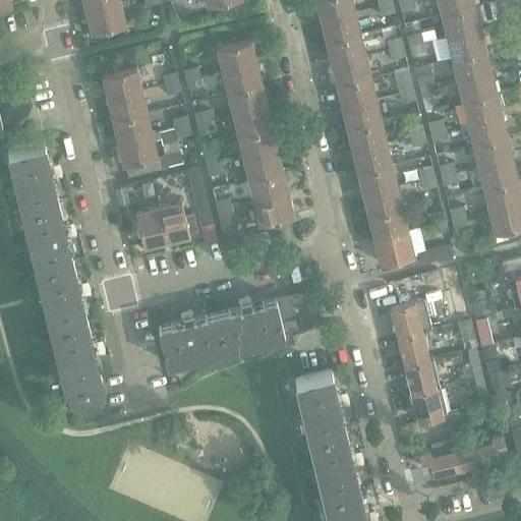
[(120,1),(119,0),(83,0),(87,9),(120,1)]
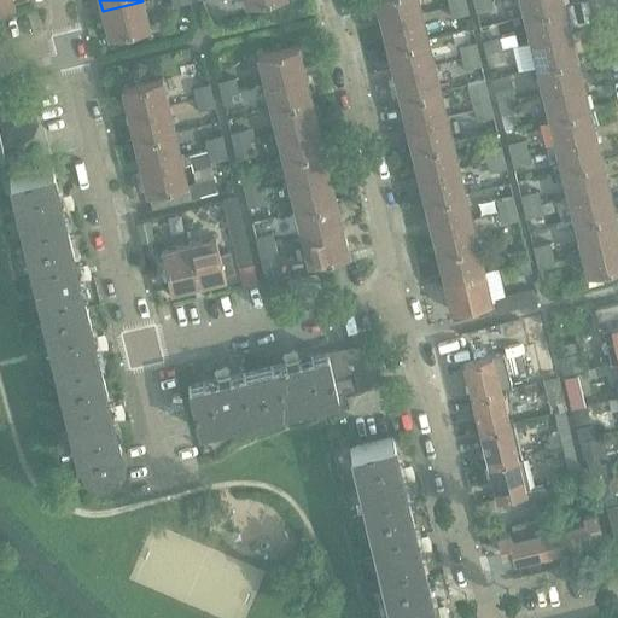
[(375,0),(382,24),(421,15),(418,0),(375,0)]
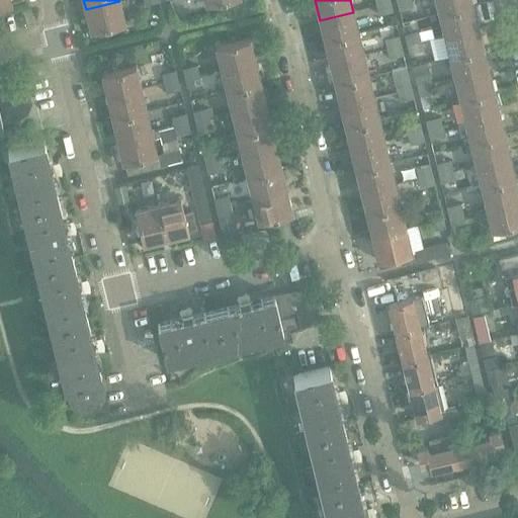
[(414,7),(411,0),(402,0),(397,1),(399,11),(414,7)]
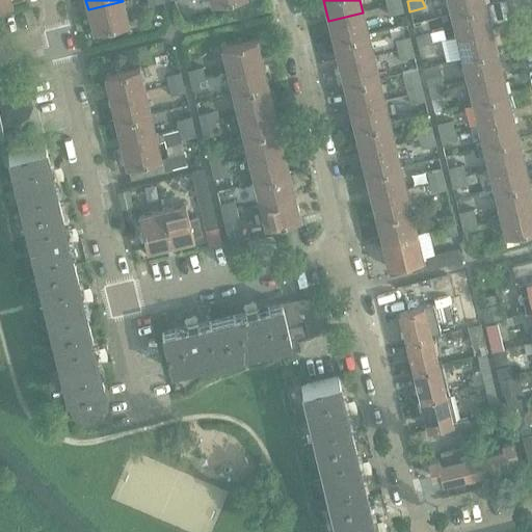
[(448,0),(451,15),(486,6),(484,0),(448,0)]
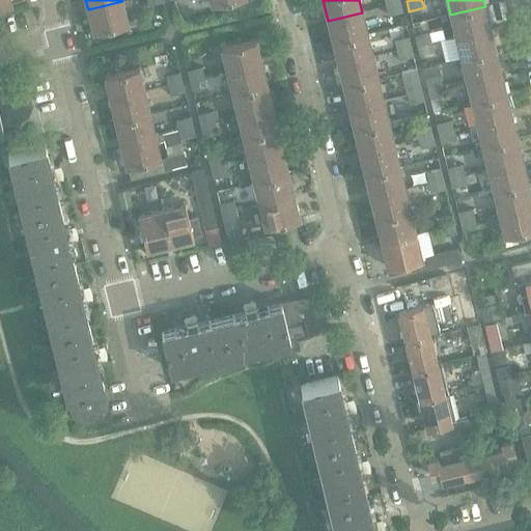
[(88,9),(93,32),(129,25),(122,1),(88,9)]
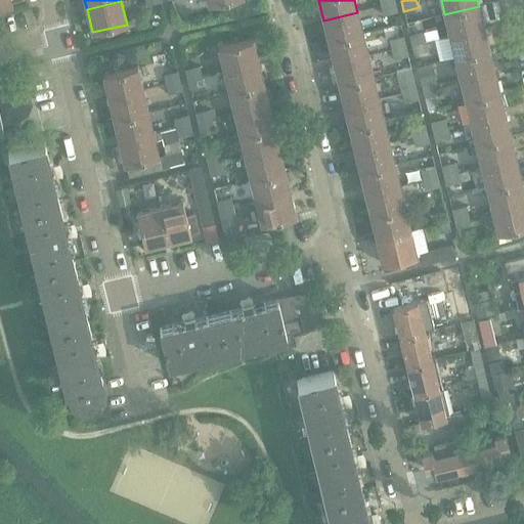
[(381,6),(384,15),(398,12),(395,3),(381,6)]
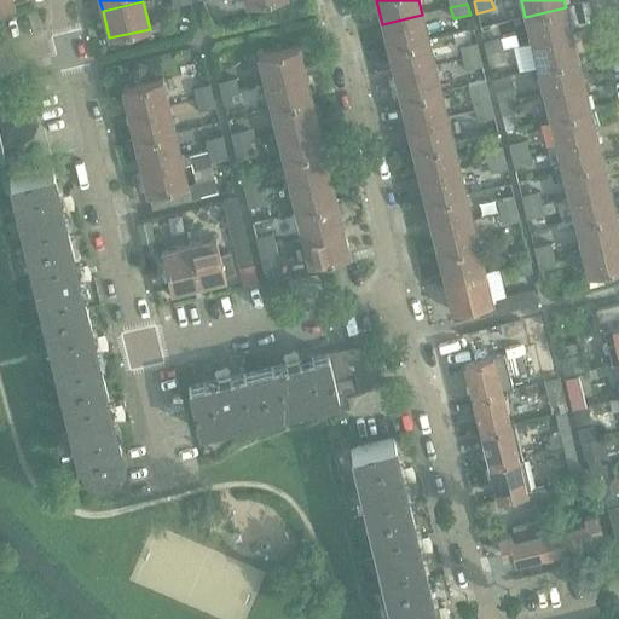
[(572,33),(566,7),(525,17),(532,42),(572,33)]
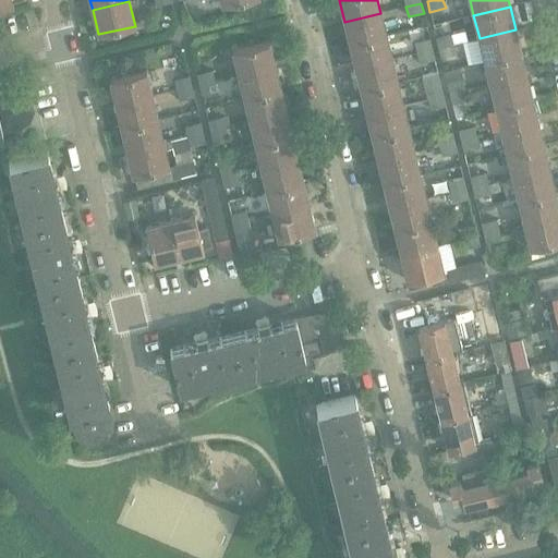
[(386,36),(380,13),(344,22),(350,45),(386,36)]
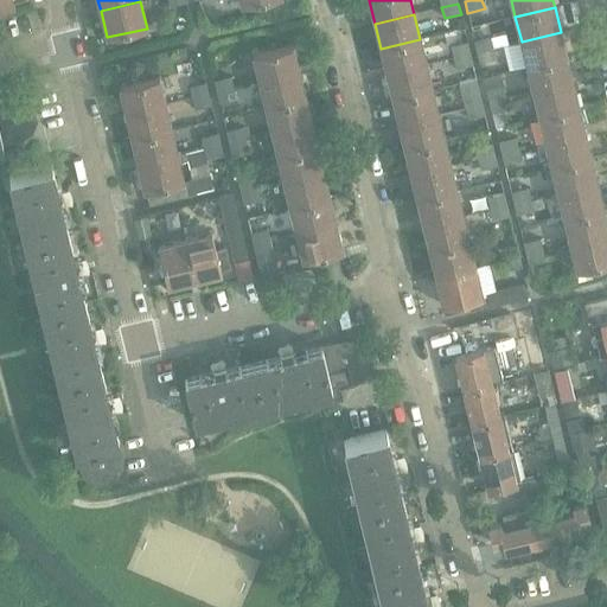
[(528,68),(567,58),(561,32),(522,42),(528,68)]
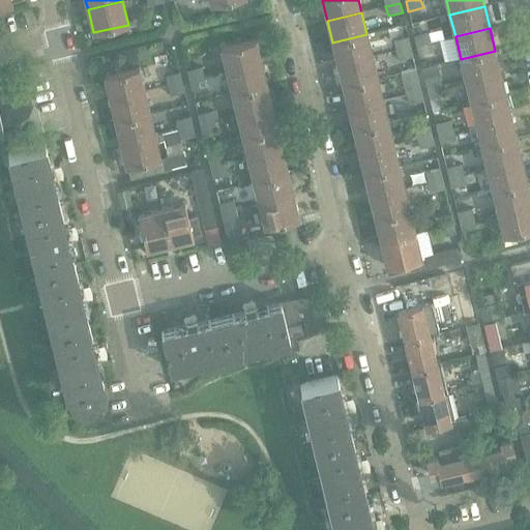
[(414,36),(416,46),(432,42),(429,32),(414,36)]
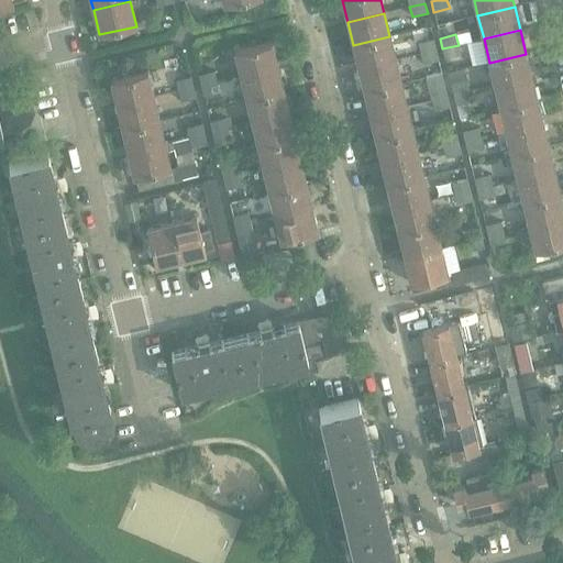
[(396,59),(389,36),(353,45),(360,68),(396,59)]
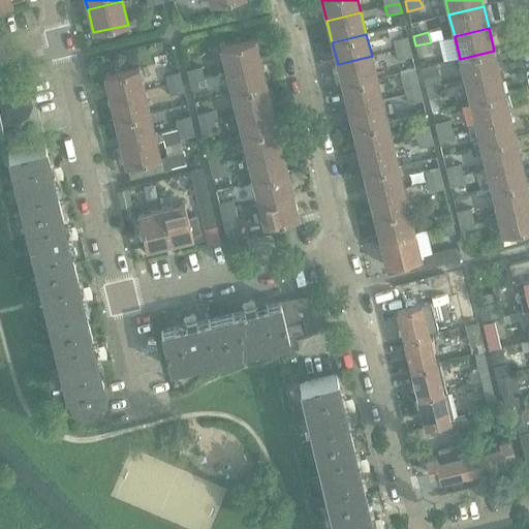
[(410,47),(408,37),(393,40),(396,51),(410,47)]
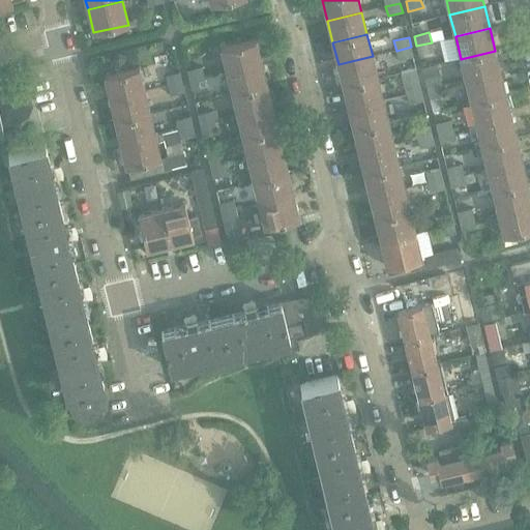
[(262,64),(256,40),(222,49),(227,72),(262,64)]
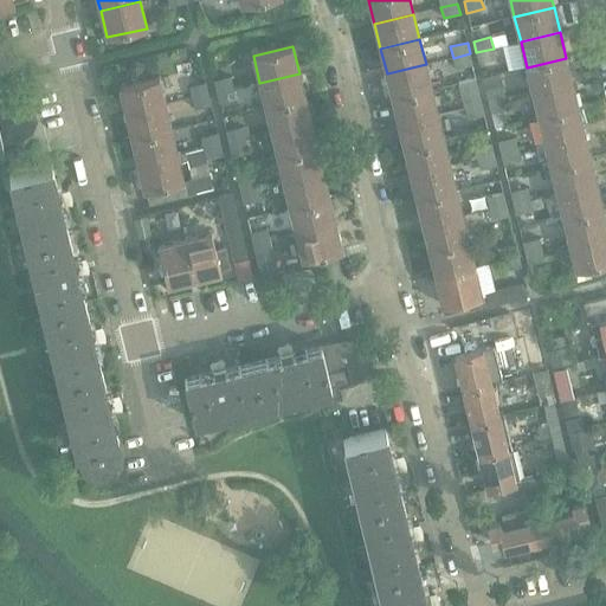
[(476,52),(483,78),(500,73),(494,49),(476,52)]
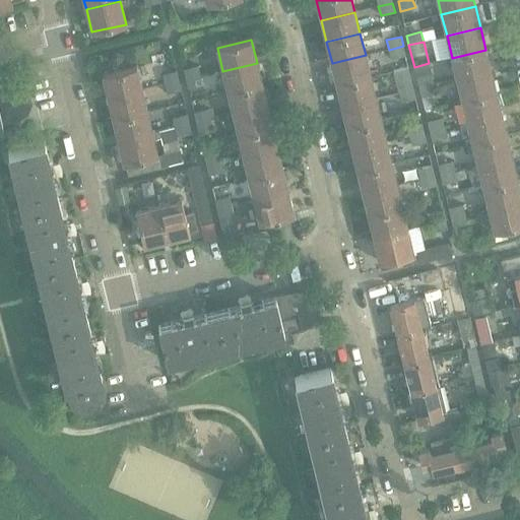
[(389,50),(391,59),(405,56),(403,46),(389,50)]
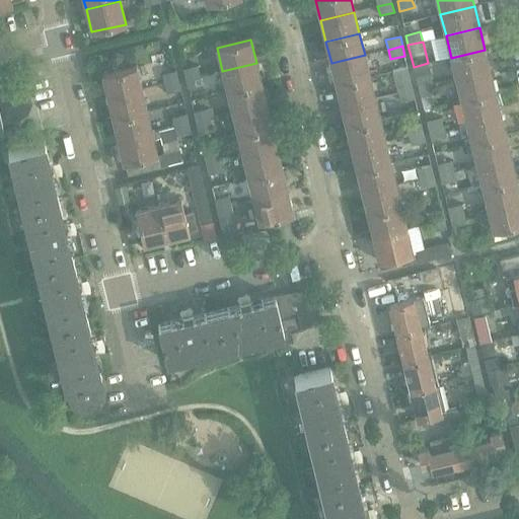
[(490,71),(485,50),(451,58),(456,79),(490,71)]
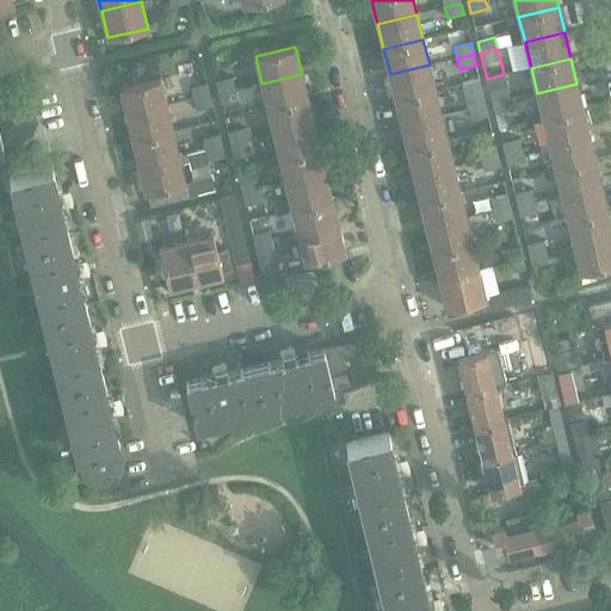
[(436,91),(430,65),(390,74),(396,100),(436,91)]
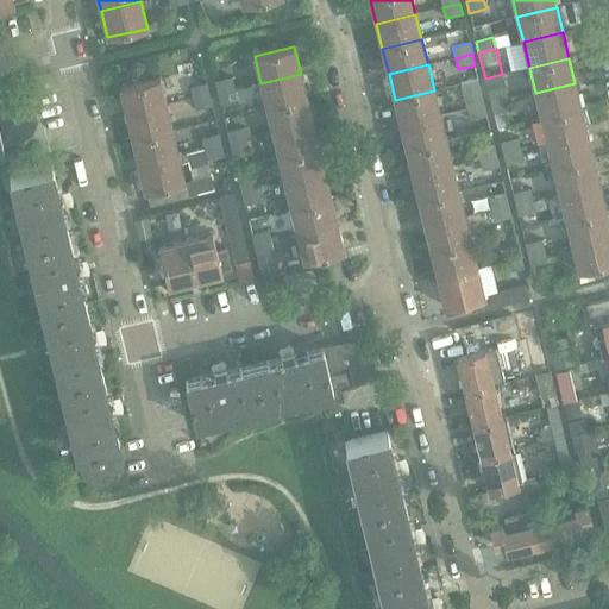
[(268,110),(307,100),(301,74),(261,83),(268,110)]
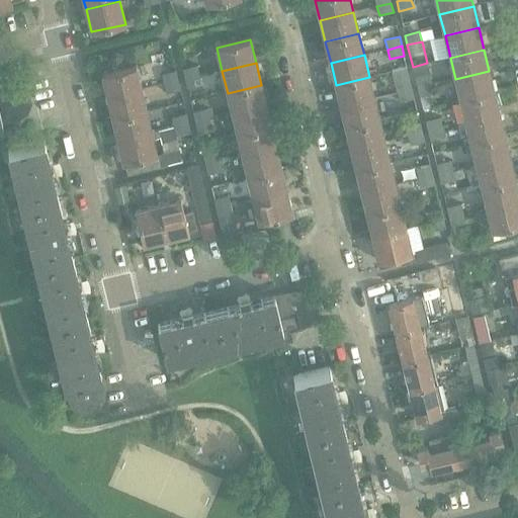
[(432,84),(427,63),(413,67),(418,88),(432,84)]
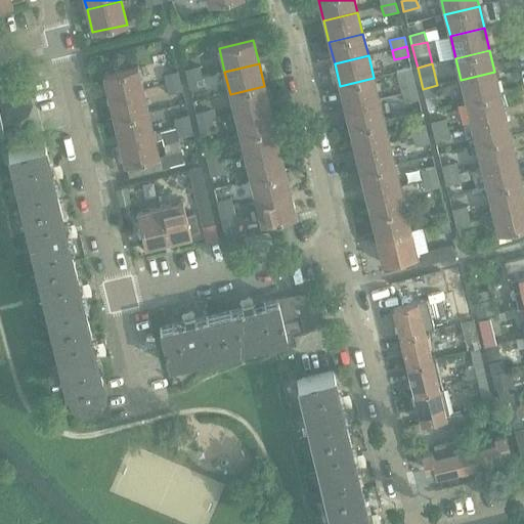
[(110,99),(143,91),(137,67),(103,75),(110,99)]
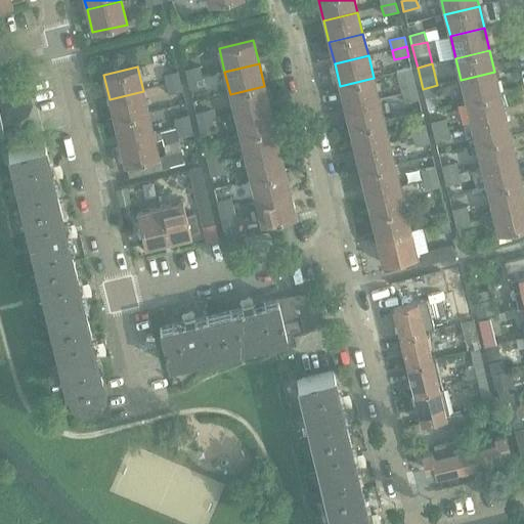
[(200,67),(185,70),(187,80),(202,77),(200,67)]
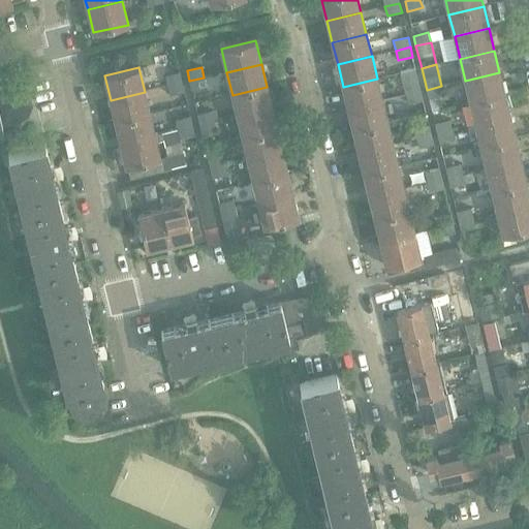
[(421,91),(415,69),(401,72),(406,95),(421,91)]
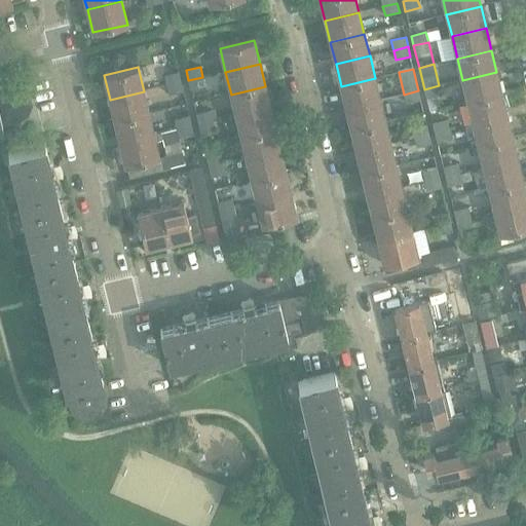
[(179,72),(164,75),(166,85),(181,81),(179,72)]
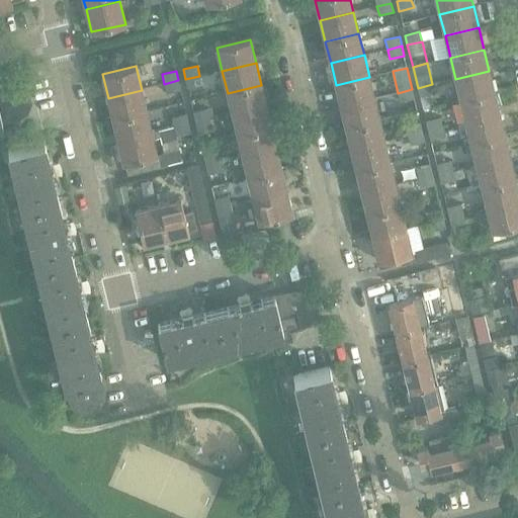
[(455,79),(460,100),(494,92),(489,71),(455,79)]
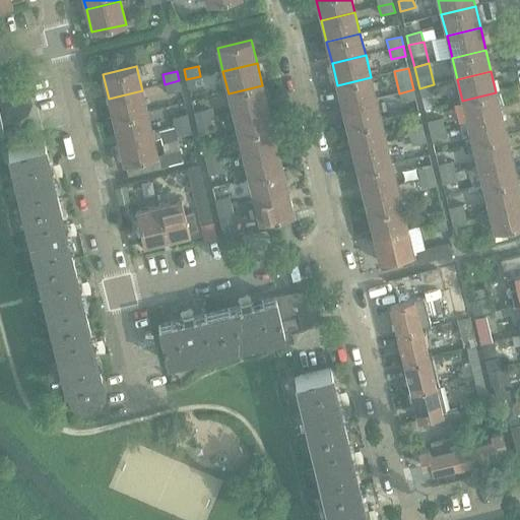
[(186,79),(188,88),(202,85),(200,76),(186,79)]
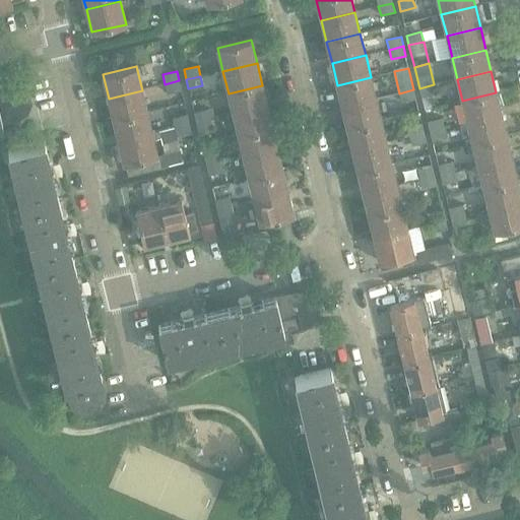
[(376,99),(371,77),(337,85),(342,107),(376,99)]
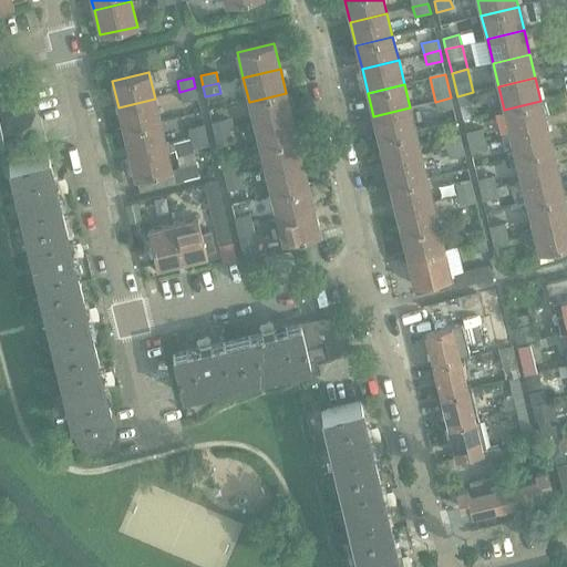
[(179,92),(182,102),(197,99),(195,88),(179,92)]
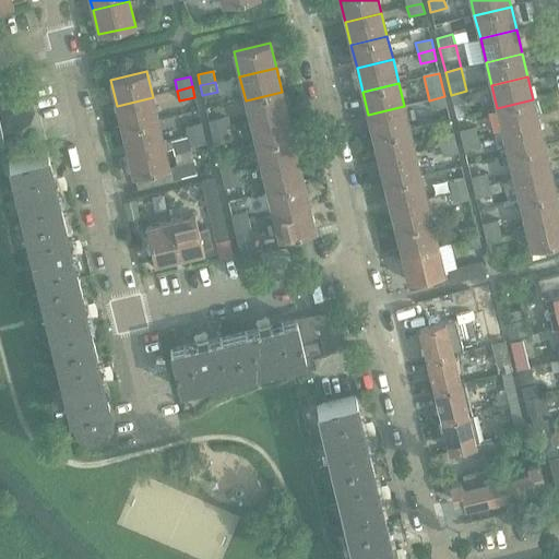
[(31,99),(22,92),(9,91),(0,93),(0,121),(2,133),(19,130),(30,123),(34,111),(31,99)]
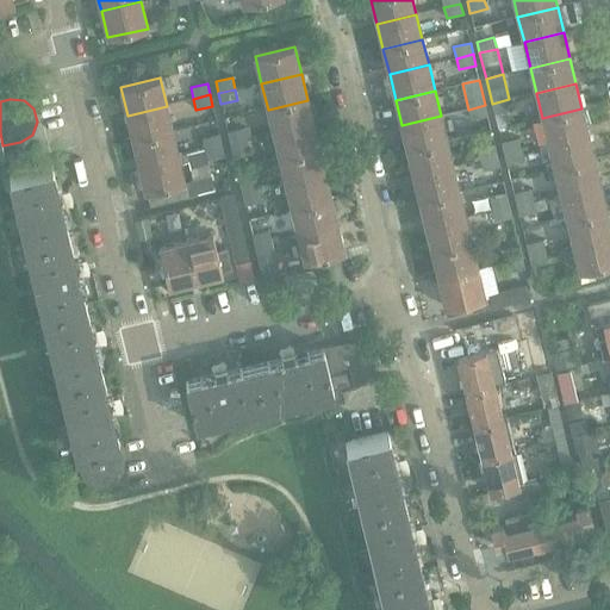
[(492,104),(495,114),(511,110),(509,99),(492,104)]
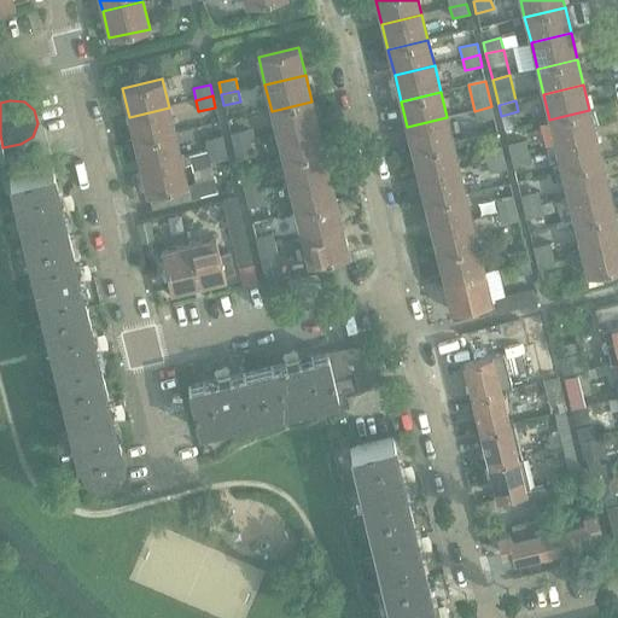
[(318,126),(312,101),(272,111),(278,135),(318,126)]
